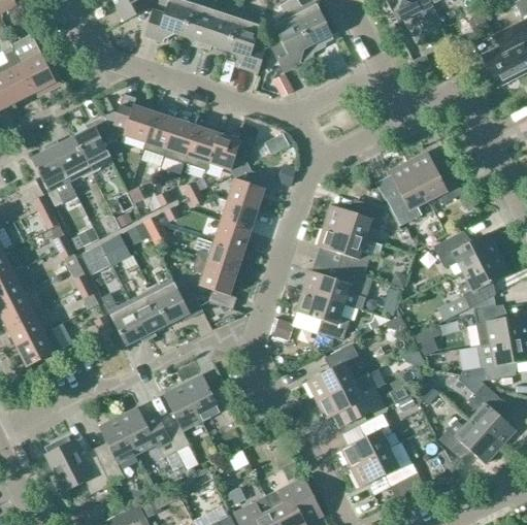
[(0,0),(0,13),(18,4),(15,0),(0,0)]
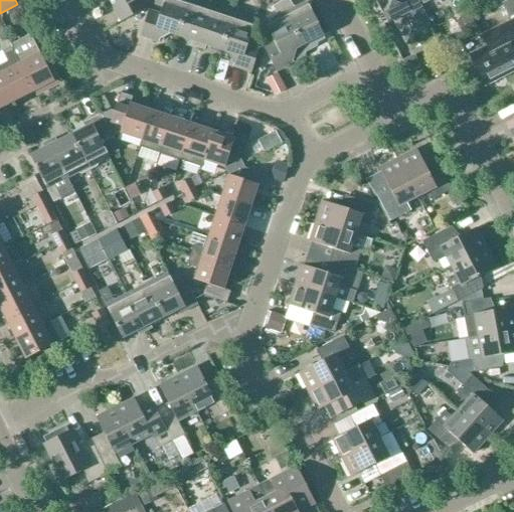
[(116,0),(116,2),(112,4),(121,22),(145,10),(140,0),(116,0)]
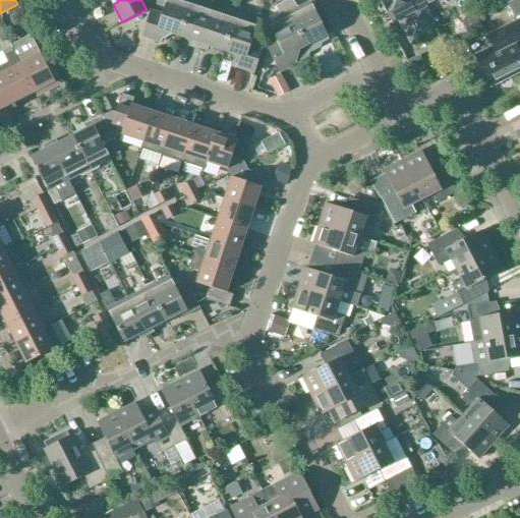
[(179,36),(190,0),(158,0),(157,3),(164,6),(161,14),(150,10),(141,36),(161,42),(162,38),(172,33),(179,36)]
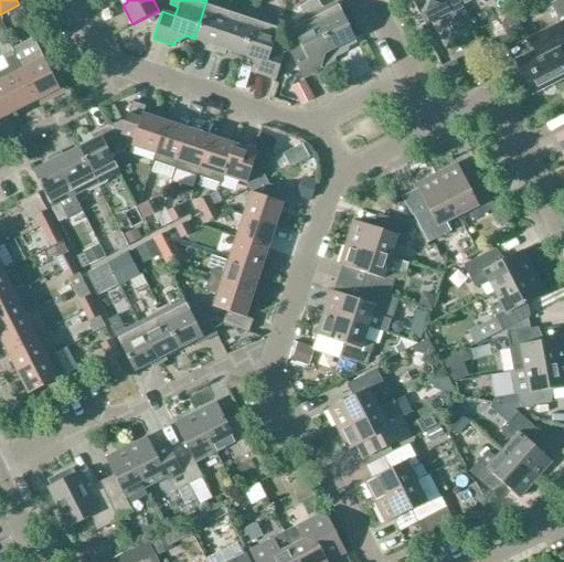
[(217,0),(206,0),(194,39),(217,46),(230,10),(221,7),(217,0)]
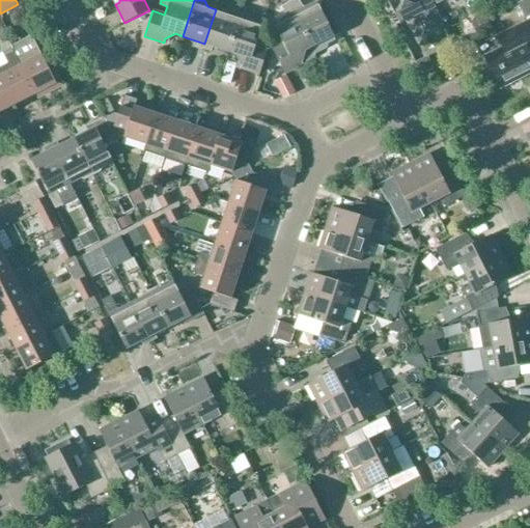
[(290,0),(288,1),(315,53),(325,49),(327,44),(325,39),(333,35),(315,3),(307,7),(302,6),(299,0),(290,0)]
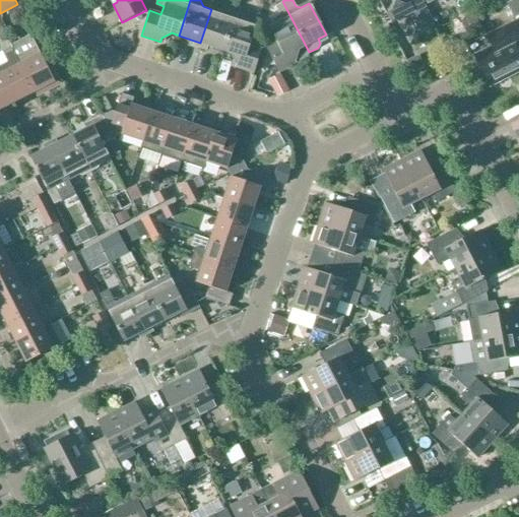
[(381,0),(392,21),(414,10),(417,16),(429,10),(423,0),(381,0)]
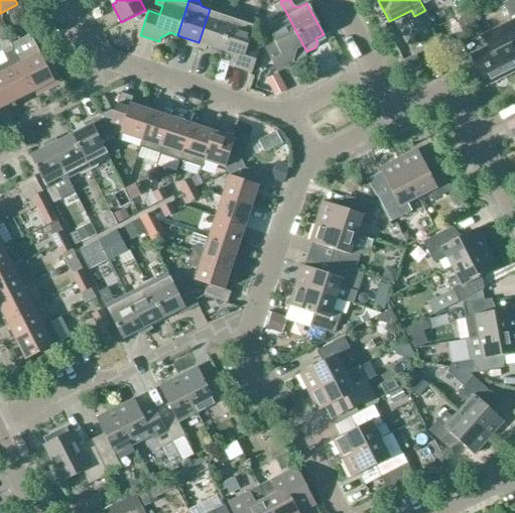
[(503,0),(511,17),(514,15),(514,0),(503,0)]
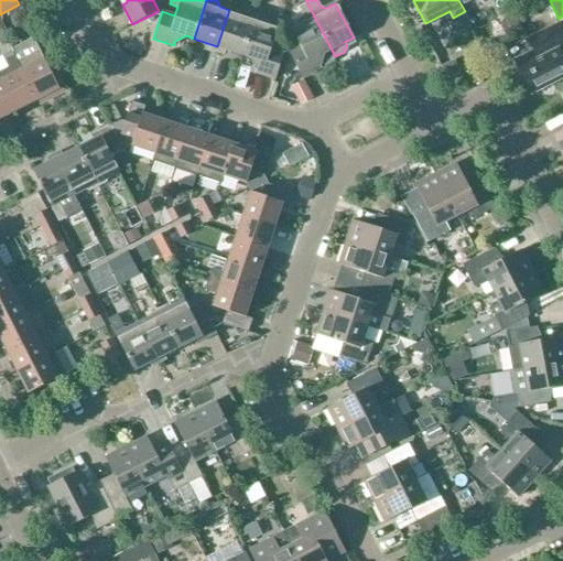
[(290,54),(303,79),(304,78),(321,69),(321,68),(332,63),(334,57),(335,56),(306,1),(299,6),(303,15),(302,20),(291,25),(302,47),(290,54)]
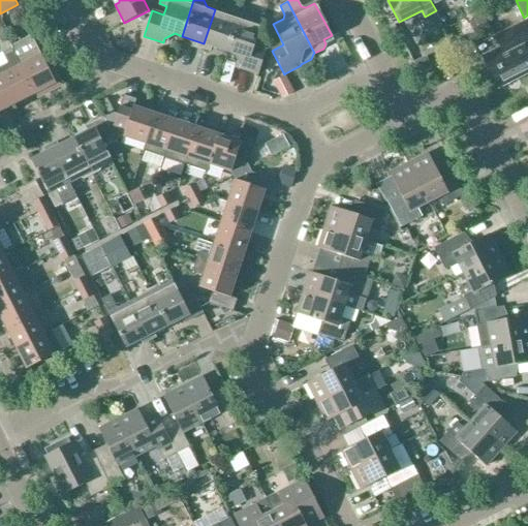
[(215,9),(204,43),(226,51),(240,12),(231,10),(226,12),(215,9)]
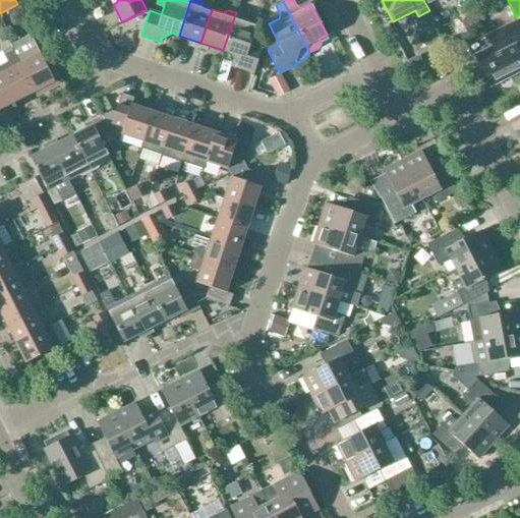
[(467,17),(464,18),(470,31),(482,24),(474,9),(465,13),(467,17)]
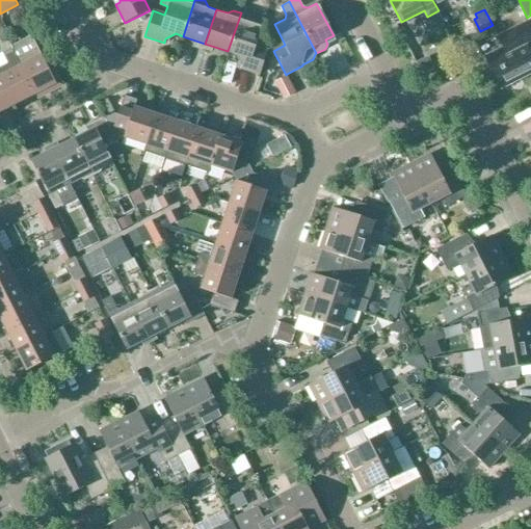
[(241,12),(228,51),(236,54),(241,64),(240,69),(260,75),(268,49),(256,45),(262,24),(251,21),(249,16),(241,12)]
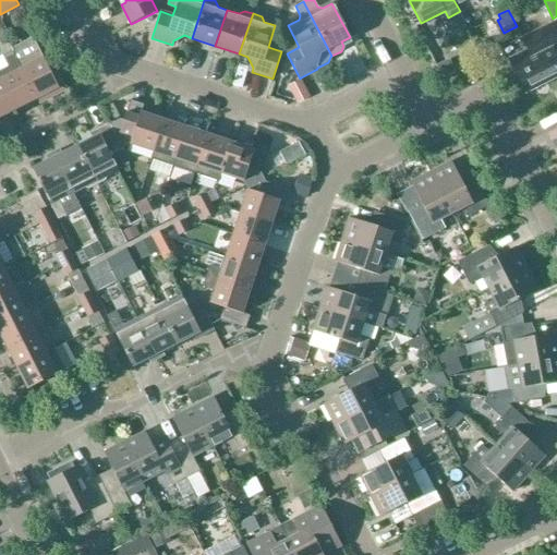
[(533,47),(510,59),(525,91),(556,75),(556,53),(556,20),(528,35),(533,47)]
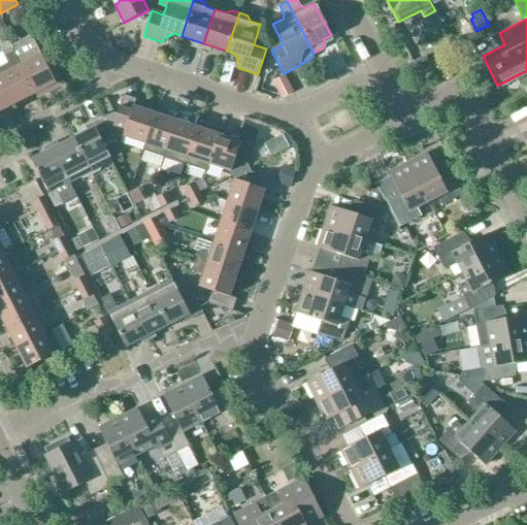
[(11,45),(35,92),(42,88),(44,92),(62,84),(53,65),(47,67),(32,35),(11,45)]
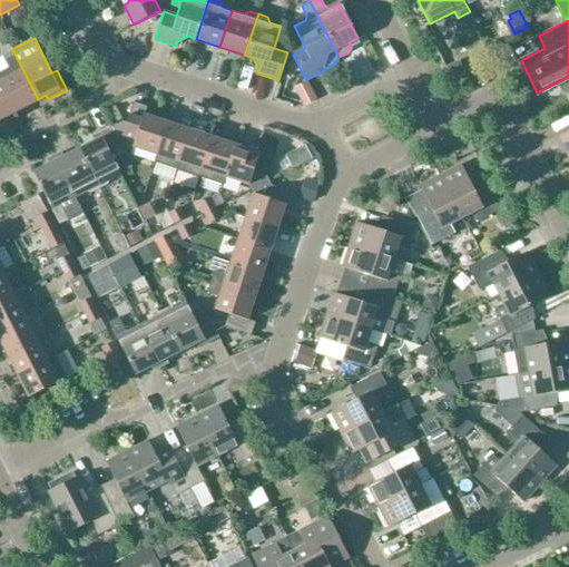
[(9,66),(0,70),(0,78),(16,110),(38,99),(12,49),(11,50),(12,51),(3,55),(9,66)]
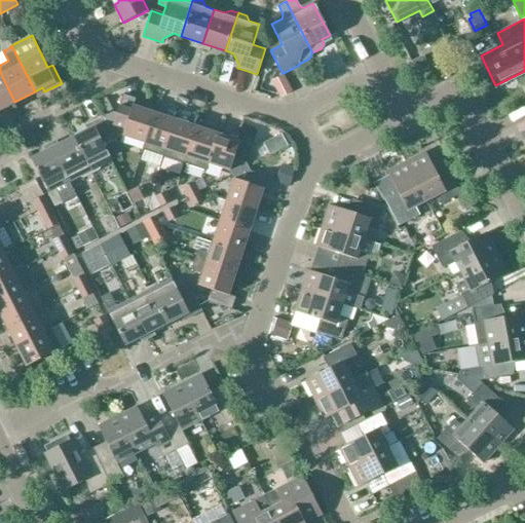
[(419,70),(429,65),(424,54),(413,60),(419,70)]
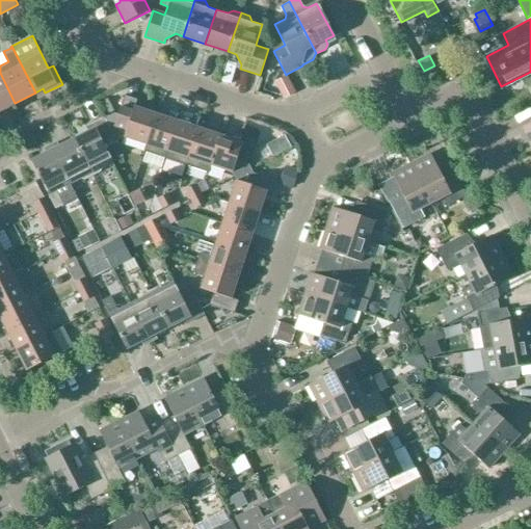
[(0,109),(15,103),(0,73),(0,109)]
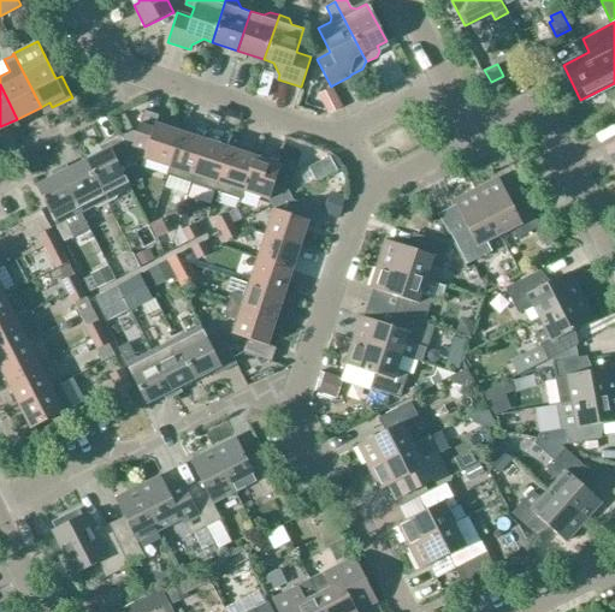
[(342,105),(332,85),(331,87),(319,93),(329,112),(342,105)]
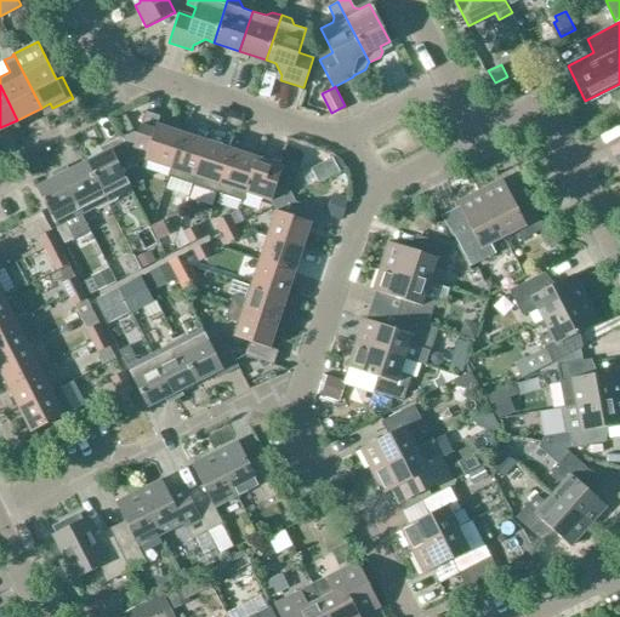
[(123,137),(136,165),(147,159),(171,166),(182,132),(157,124),(159,115),(146,110),(138,132),(134,131),(123,137)]
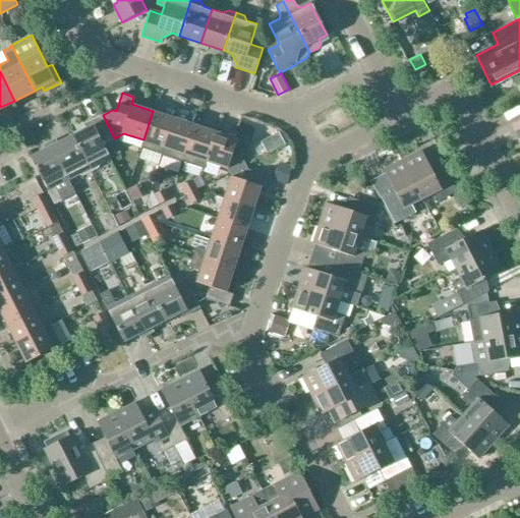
[(106,95),(98,99),(104,111),(112,107),(106,95)]
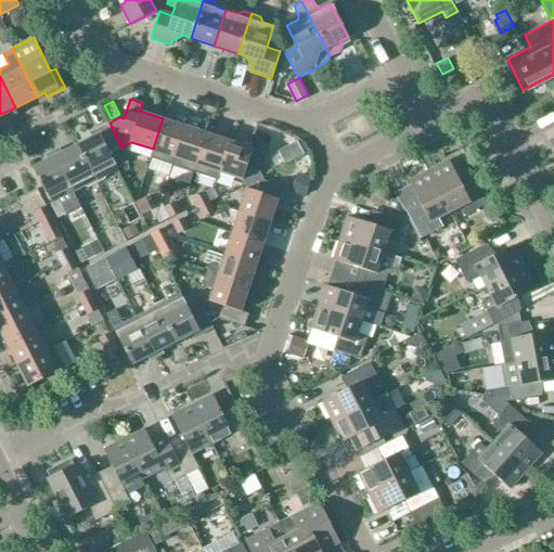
[(150,156),(172,164),(185,125),(163,118),(153,149),(150,156)]
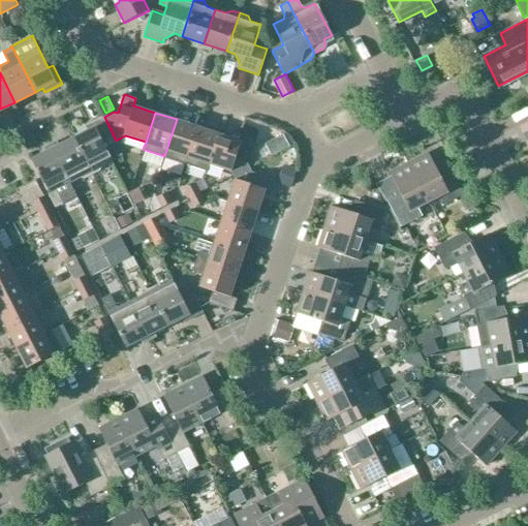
[(116,141),(104,117),(103,116),(92,122),(95,128),(73,138),(92,175),(99,171),(101,164),(112,159),(105,146),(116,141)]
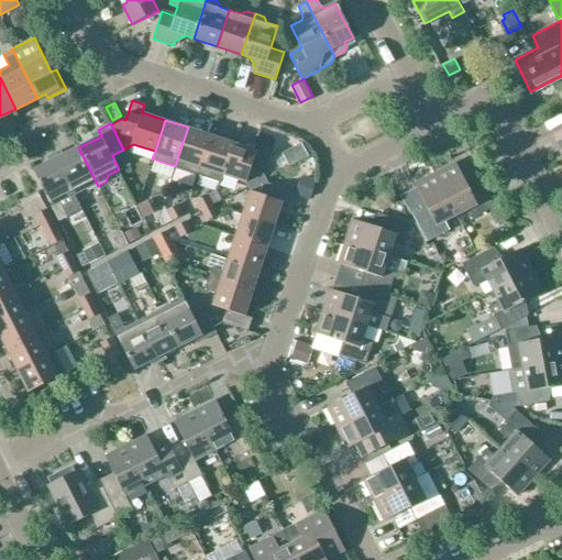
[(188,127),(175,166),(197,174),(210,134),(188,127)]
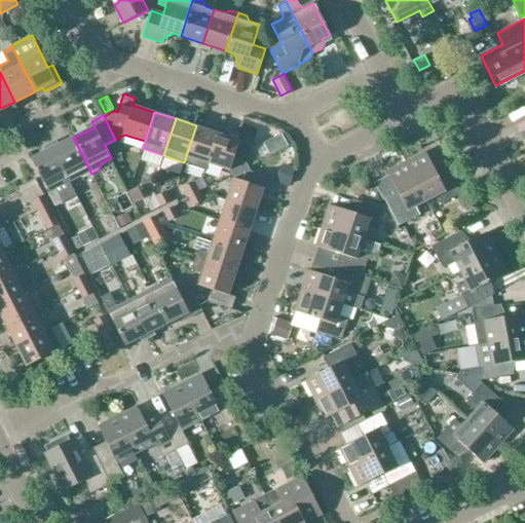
[(196,125),(184,162),(205,170),(208,162),(218,133),(196,125)]
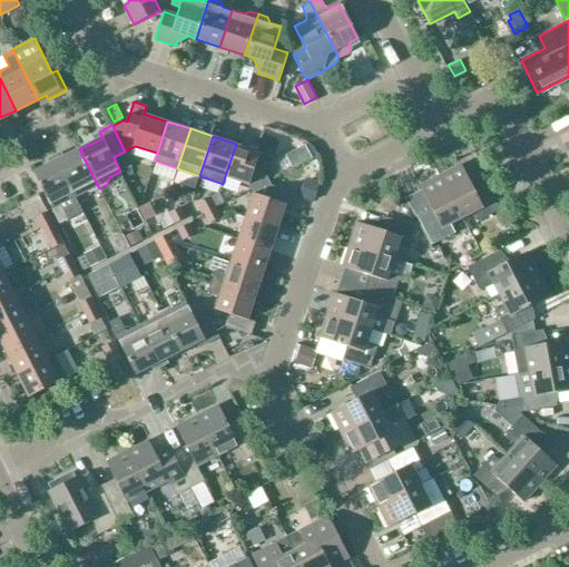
[(292,148),(300,163),(315,155),(308,140),(292,148)]
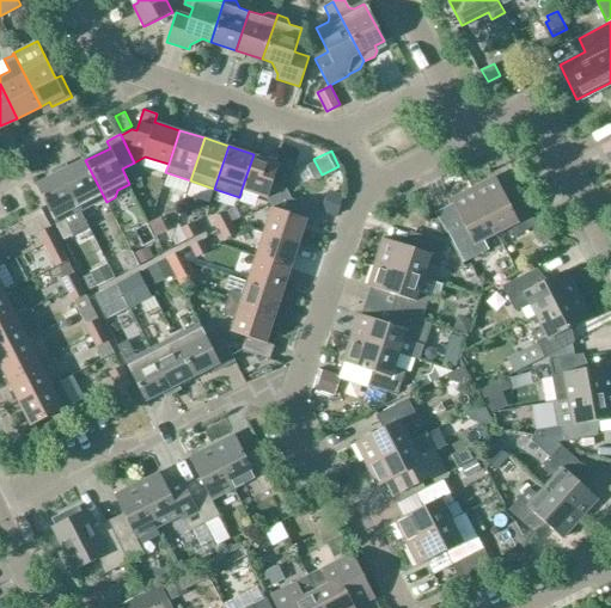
[(254,154),(242,189),(268,197),(269,201),(289,191),(286,185),(294,159),(281,154),(279,163),(254,154)]
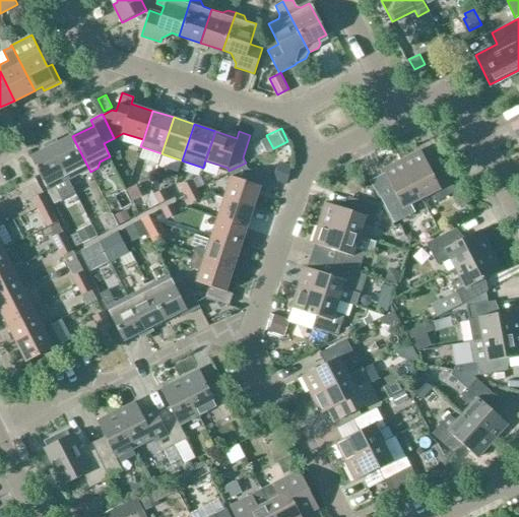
[(81,176),(90,172),(72,136),(51,147),(67,178),(68,178),(77,173),(81,176)]
